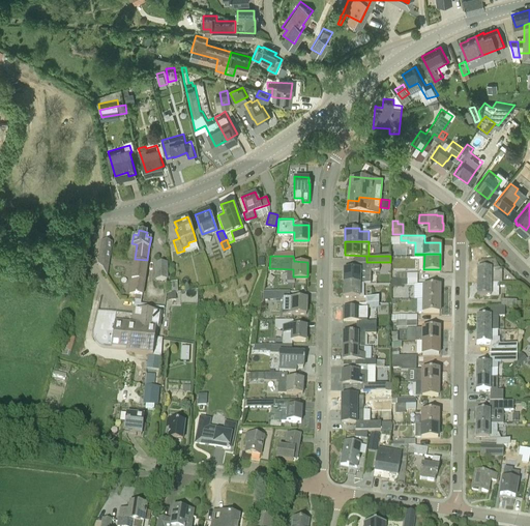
[(142,294),(147,260),(135,259),(129,290),(136,291),(135,296),(142,297),(142,294)]
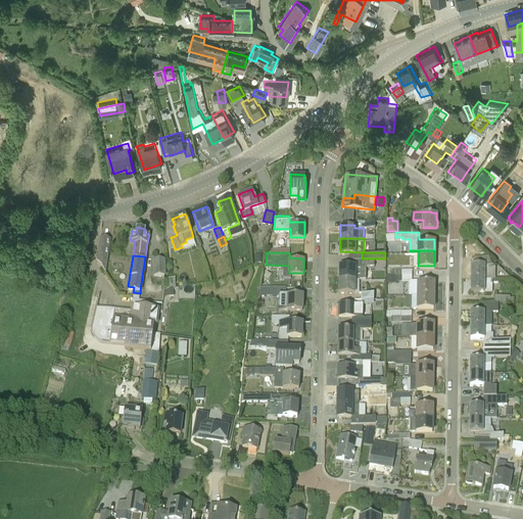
[(164,274),(164,267),(164,256),(154,256),(154,267),(154,274),(164,274)]
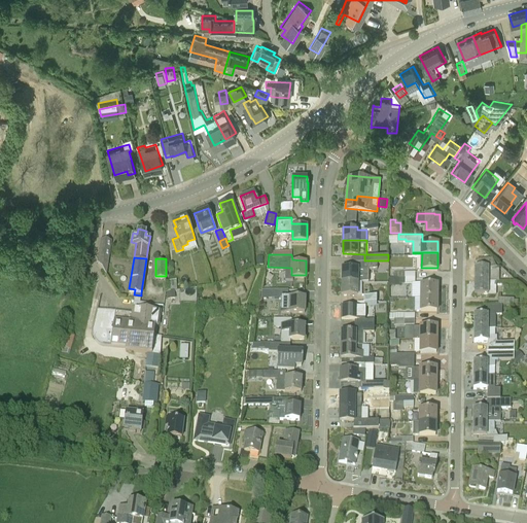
[(499,269),(499,265),(475,265),(475,279),(496,278),(499,278),(507,270),(502,265),(499,269)]
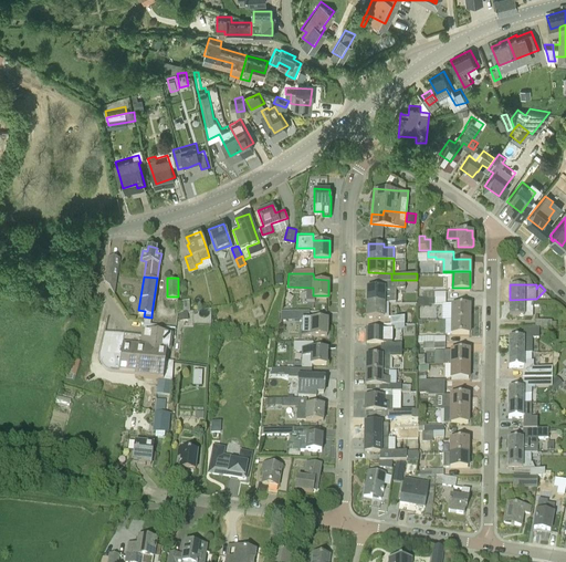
[(384,300),(384,285),(367,285),(367,302),(389,302),(389,300),(384,300)]
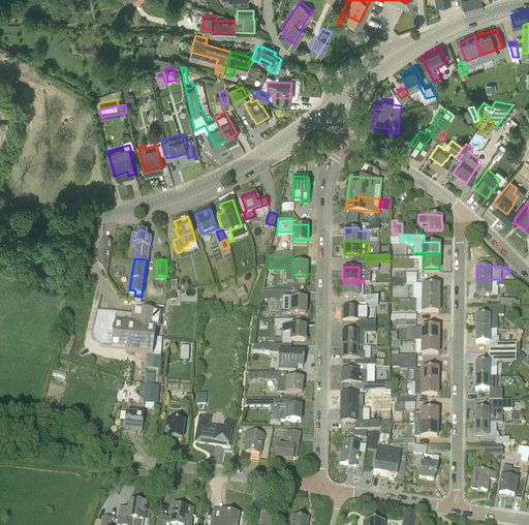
[(177,278),(166,279),(167,288),(178,287),(177,278)]
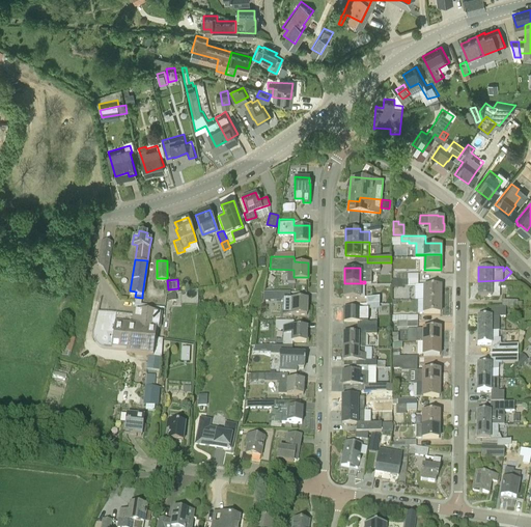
[(478,295),(499,295),(500,280),(478,281),(478,295)]
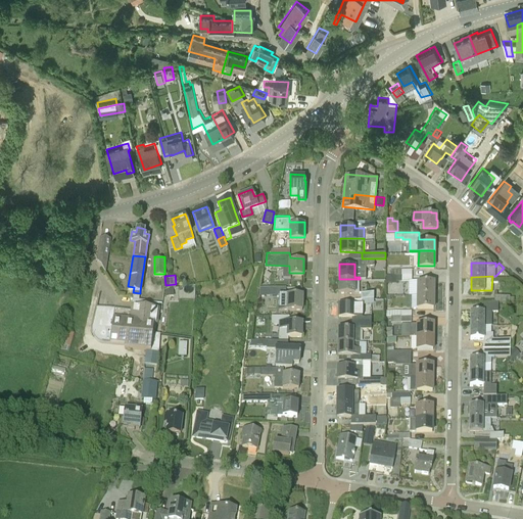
[(360,291),(360,279),(339,279),(339,290),(360,291)]
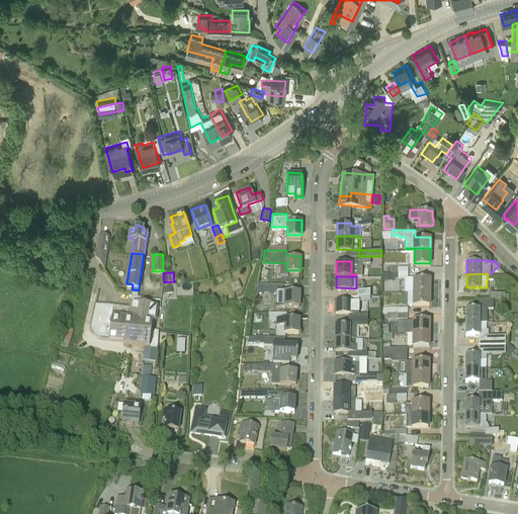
[(414,290),(430,290),(430,277),(414,277),(414,290)]
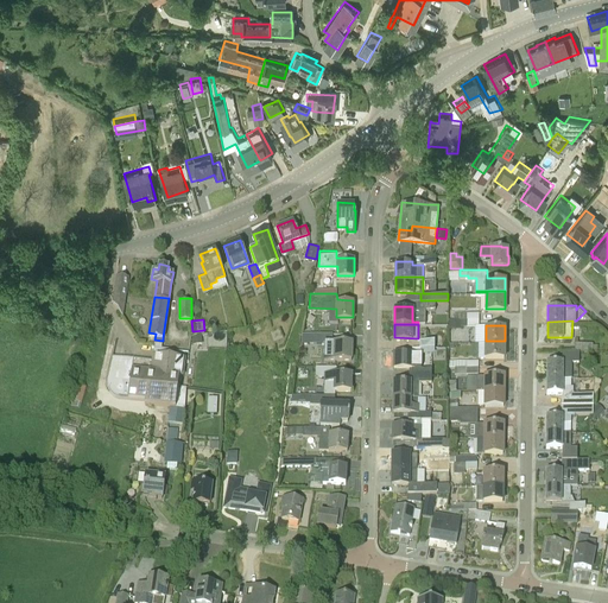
[(323,365),(335,365),(335,357),(352,357),(352,342),(344,341),(325,340),(325,348),(323,348),(323,365)]
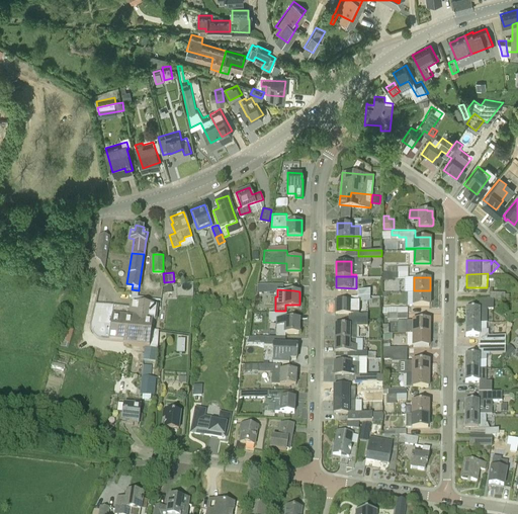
[(429,304),(430,290),(414,290),(414,304),(429,304)]
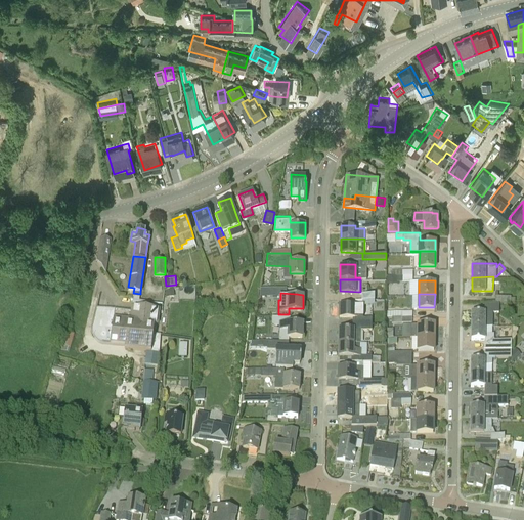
[(362,303),(361,298),(355,298),(355,303),(340,303),(339,316),(353,316),(352,321),(370,321),(370,314),(362,314),(362,303)]
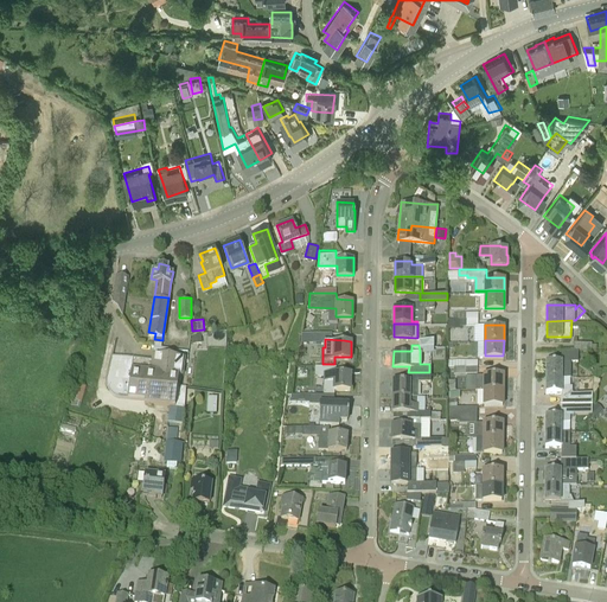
[(577,359),(577,348),(574,347),(574,348),(562,348),(561,359),(545,358),(545,373),(570,373),(570,359),(577,359)]
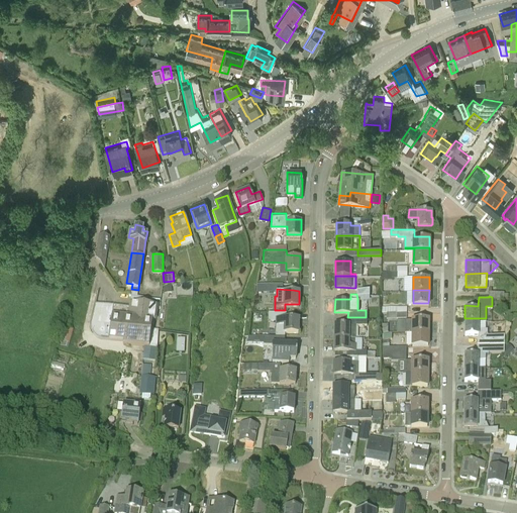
[(154,319),(156,312),(157,302),(130,299),(128,315),(112,313),(110,329),(109,329),(106,326),(102,312),(104,302),(96,301),(95,301),(90,322),(91,323),(93,329),(94,330),(98,334),(100,335),(103,336),(109,337),(123,339),(123,341),(156,345),(158,328),(151,327),(152,319),(154,319)]
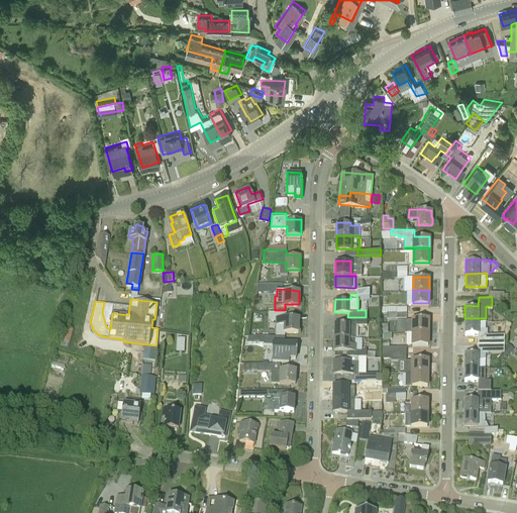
[(286,310),(285,310),(275,310),(269,310),(269,318),(276,318),(276,332),(285,333),(285,330),(298,330),(298,316),(286,316),(286,310)]
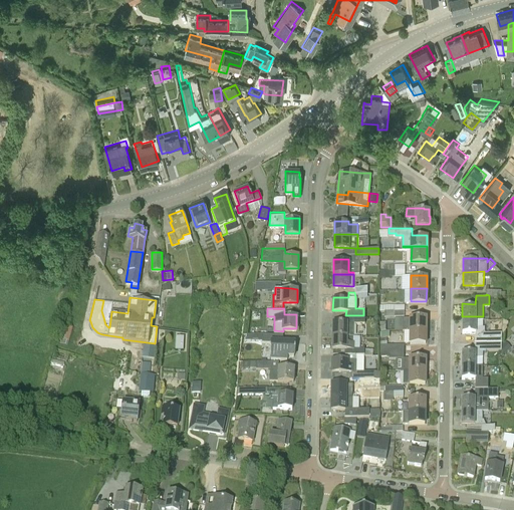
[(363,321),(363,316),(363,315),(345,315),(345,321),(332,320),(332,334),(354,334),(354,322),(363,321)]
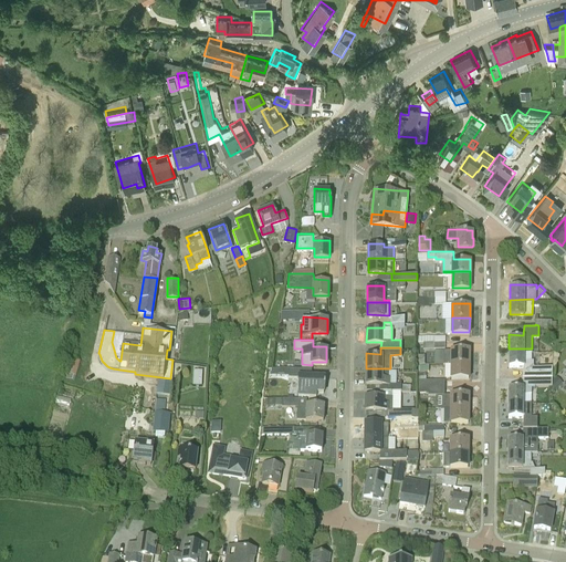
[(469,363),(469,347),(443,347),(443,362),(451,362),(451,363),(469,363)]
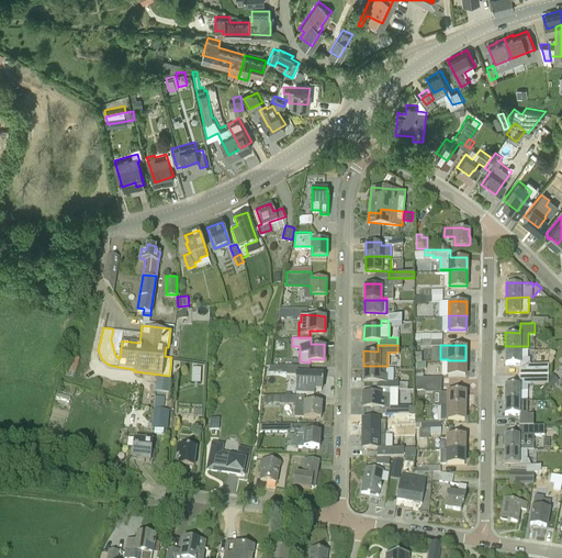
[(528,347),(528,346),(505,346),(505,363),(519,363),(519,372),(531,372),(548,374),(548,363),(527,363),(528,357),(518,357),(518,347),(528,347)]
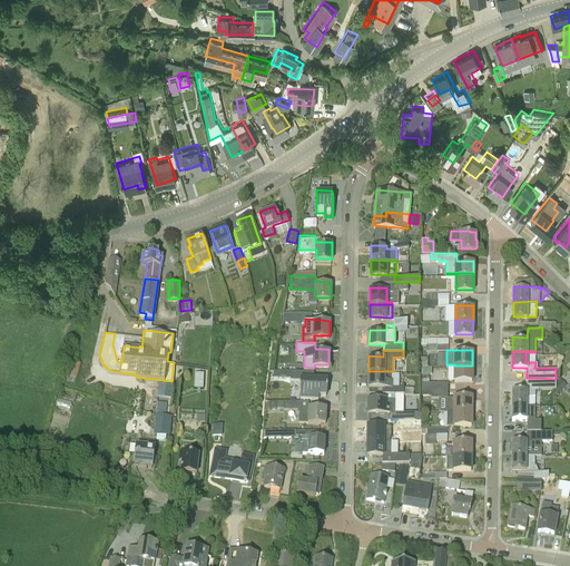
[(75,381),(80,360),(69,357),(64,378),(75,381)]
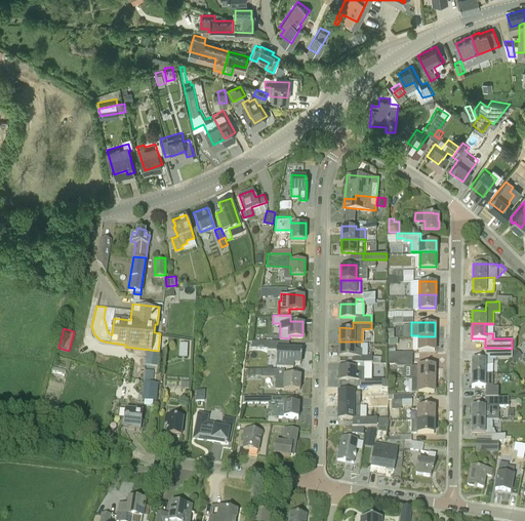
[(418,349),(435,349),(435,336),(418,336),(418,349)]
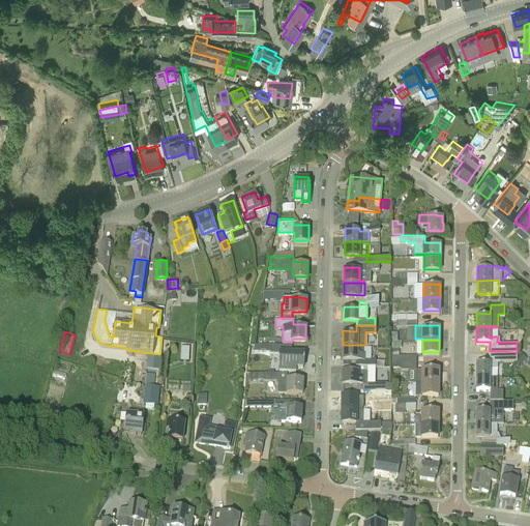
[(292,343),(282,343),(255,341),(254,348),(270,349),(270,351),(280,351),(280,369),(296,370),(296,366),(303,366),(304,351),(292,350),(292,343)]
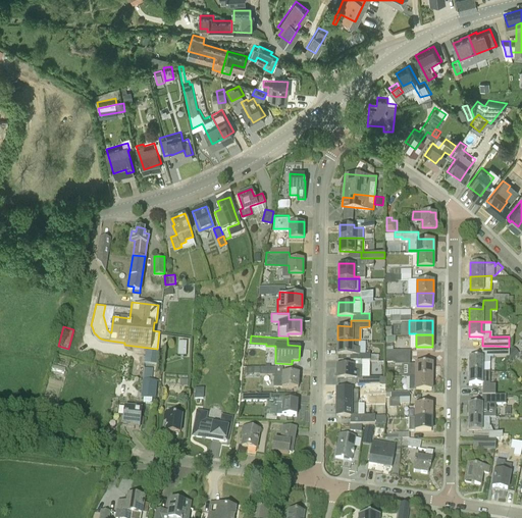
[(178,339),(177,353),(186,354),(187,340),(178,339)]
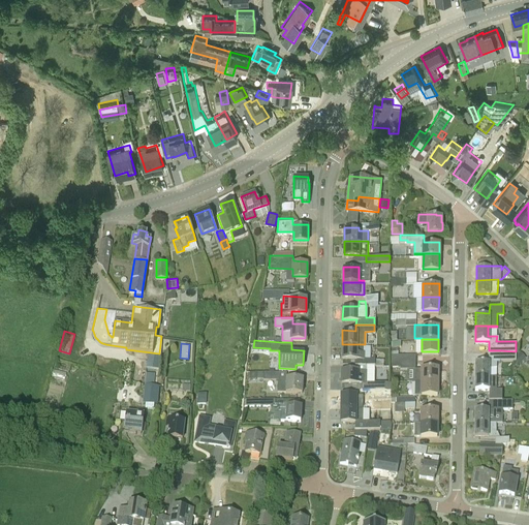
[(362,358),(362,363),(384,363),(384,358),(375,359),(375,357),(364,357),(365,344),(342,344),(342,358),(362,358)]
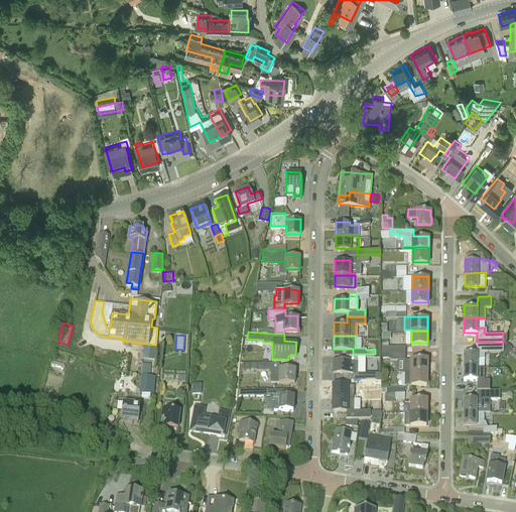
[(382,344),(381,344),(381,350),(386,350),(390,350),(390,344),(388,344),(388,340),(386,340),(382,340),(382,344)]
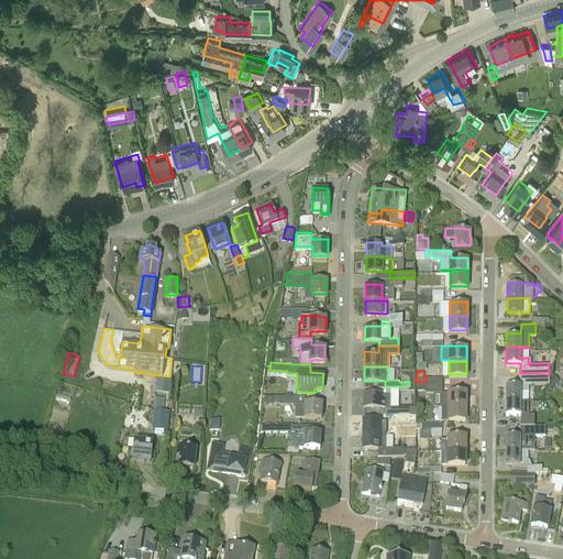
[(560,377),(553,371),(550,375),(550,381),(549,388),(560,377)]
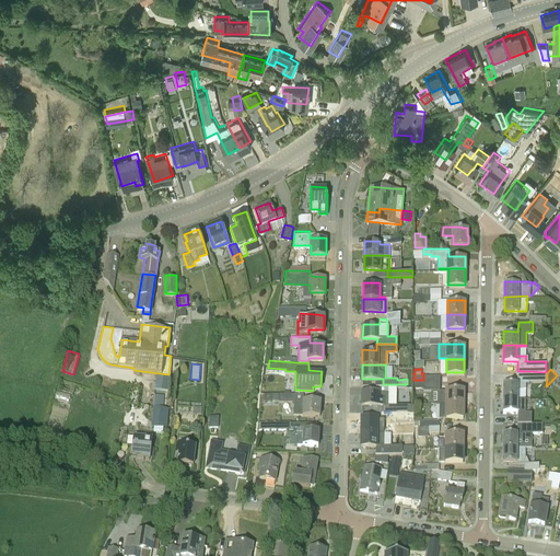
[(171,374),(168,374),(133,370),(133,371),(155,373),(153,386),(170,389),(171,374)]
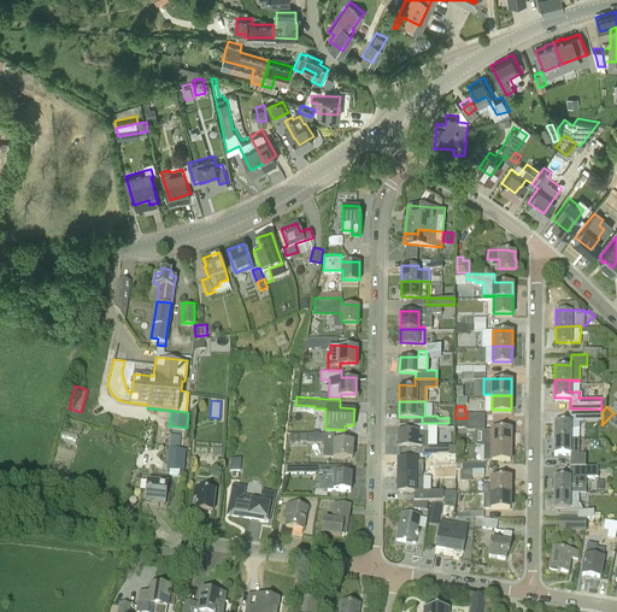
[(579,428),(579,419),(554,419),(554,436),(569,436),(569,428),(579,428)]
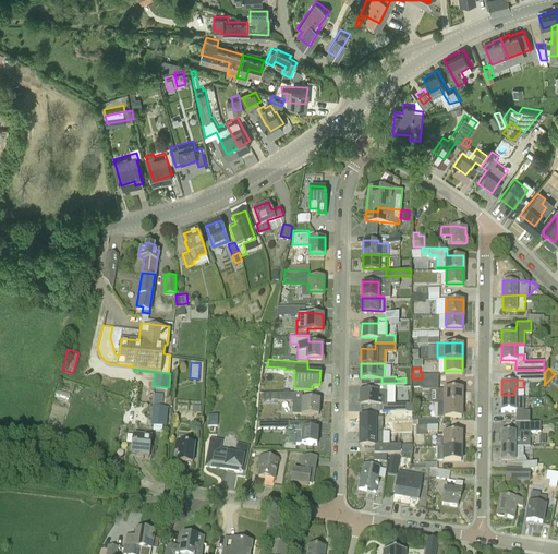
[(381,409),(402,409),(408,409),(412,409),(412,401),(407,402),(395,401),(395,383),(387,384),(387,385),(378,384),(377,389),(376,389),(361,388),(360,404),(381,404),(381,409)]
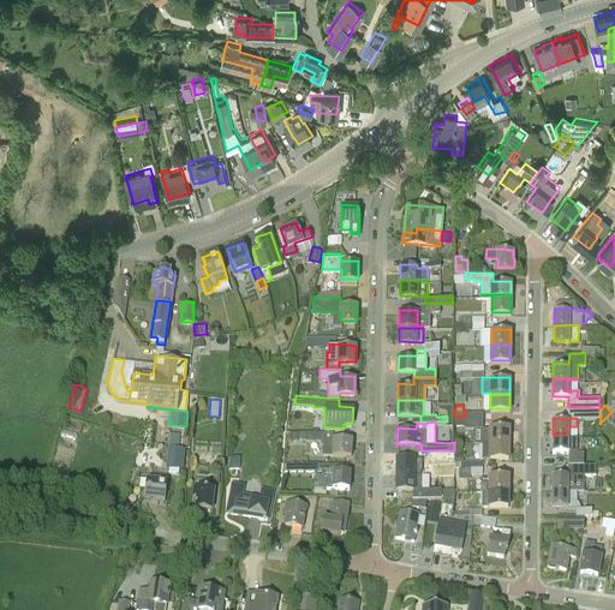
[(509,426),(491,425),(483,425),(483,441),(509,441),(509,426)]
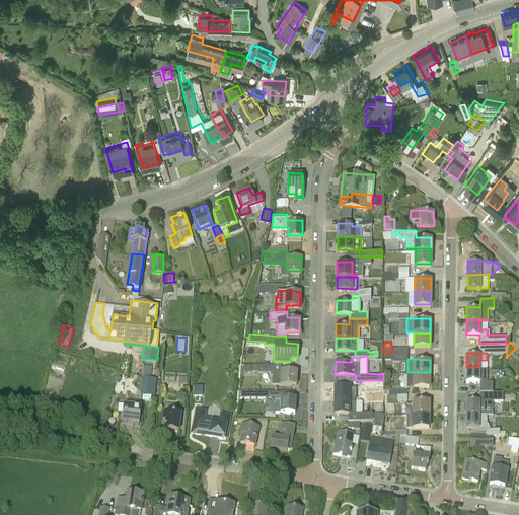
[(155,376),(156,364),(142,363),(142,375),(155,376)]
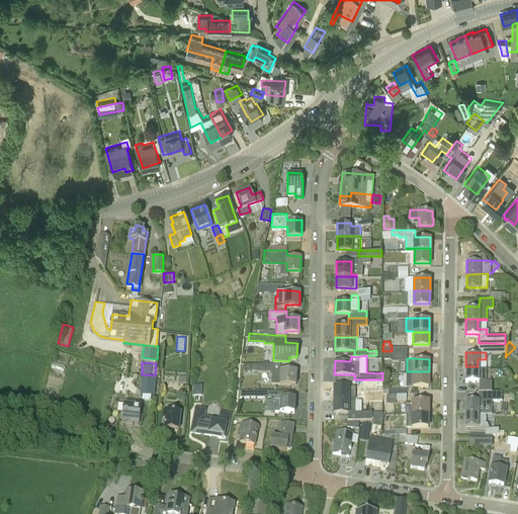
[(281,362),(258,362),(258,369),(271,369),(271,381),(295,382),(296,369),(280,368),(281,362)]
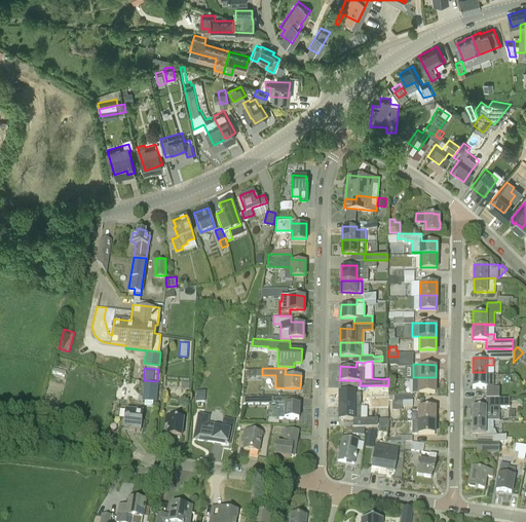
[(473,385),(487,385),(486,397),(499,397),(499,385),(493,385),(493,380),(493,372),(485,372),(473,372),(473,385)]
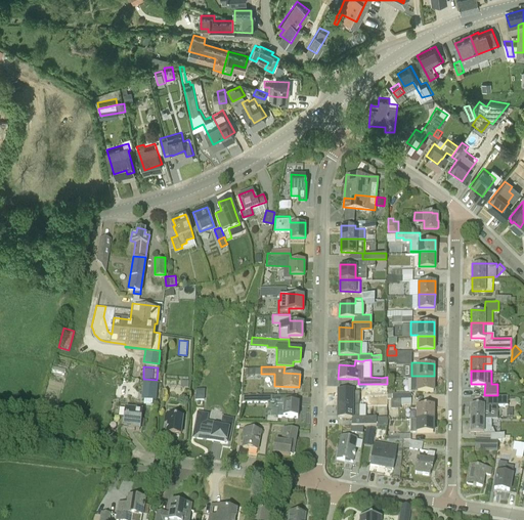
[(433,389),(434,376),(411,376),(411,389),(433,389)]
